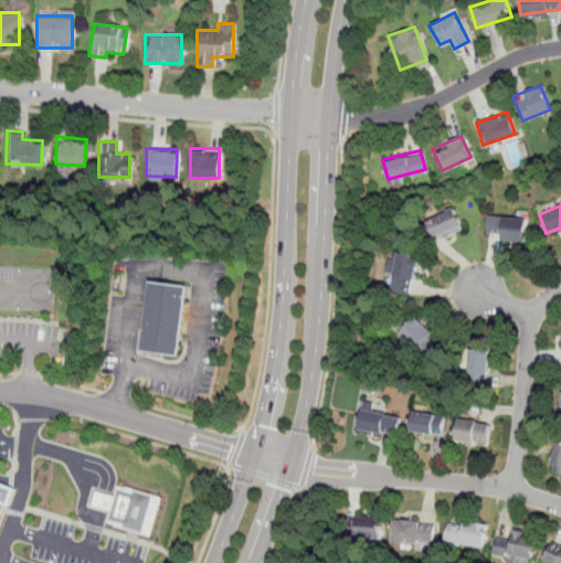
[(430,238),(459,226),(452,206),(422,219),(430,238)]
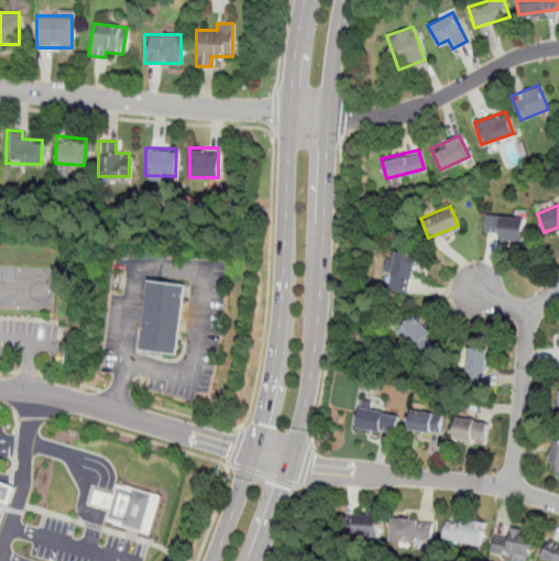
[(522,237),(522,212),(483,212),(483,237),(522,237)]
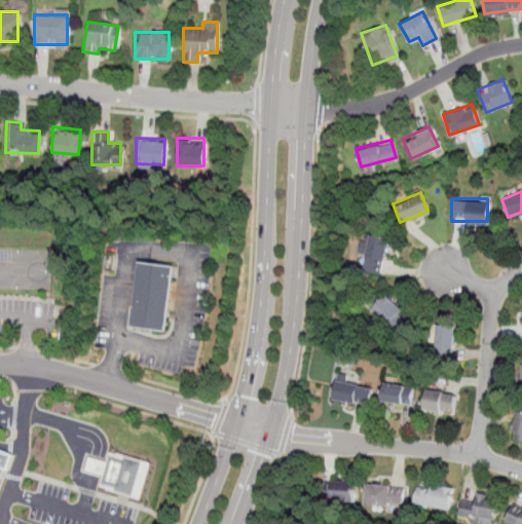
[(379,273),(389,238),(366,231),(356,266),(379,273)]
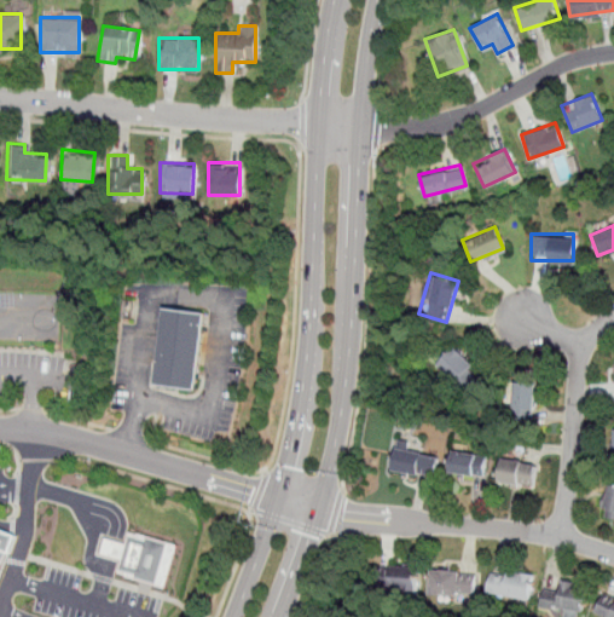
[(164,307),(206,313),(196,390),(155,384),(164,307)]
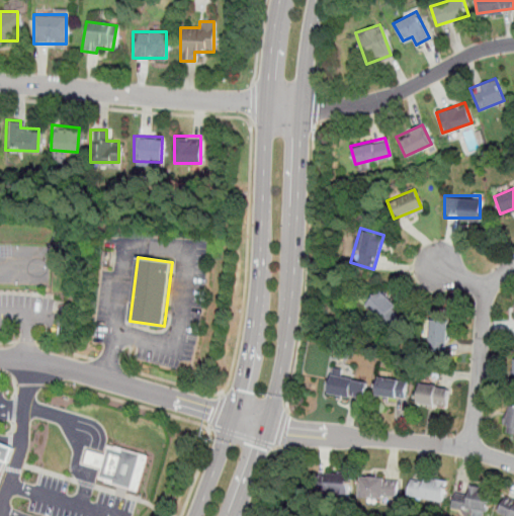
[(363,303),(389,331),(400,317),(389,308),(395,303),(378,287),(363,303)]
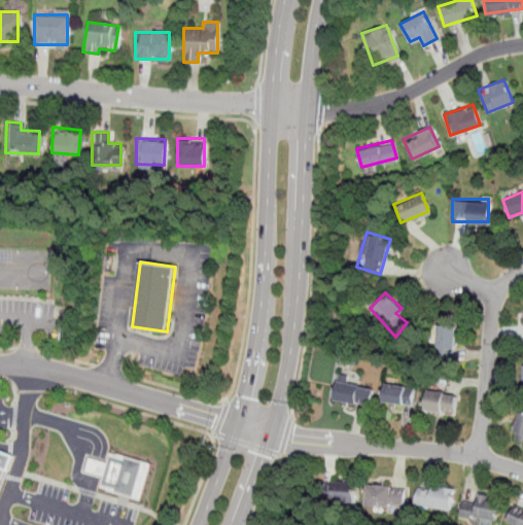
[(454,347),(454,324),(432,324),(432,347),(454,347)]
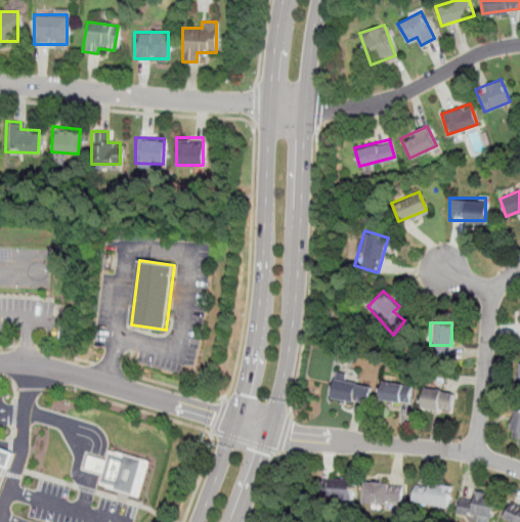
[(364,403),(369,384),(332,377),(329,396),(364,403)]
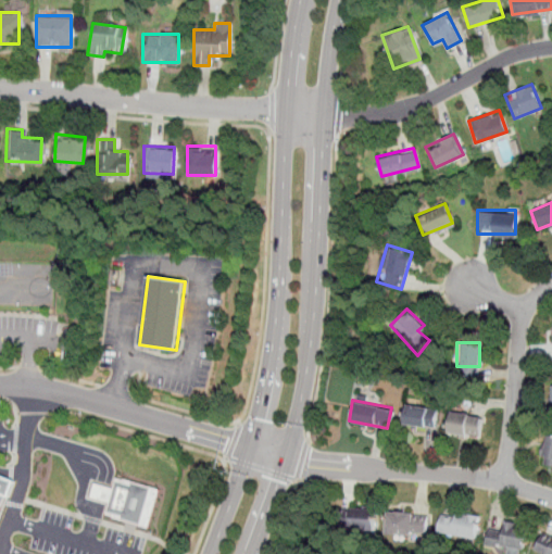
[(400,423),(430,427),(434,407),(403,403),(400,423)]
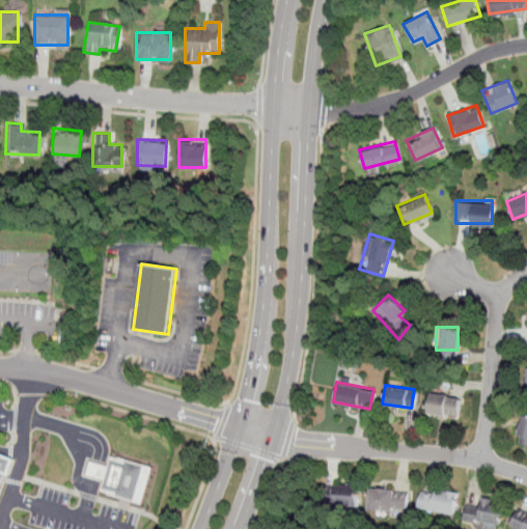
[(459,397),(427,391),(423,411),(454,417),(459,397)]
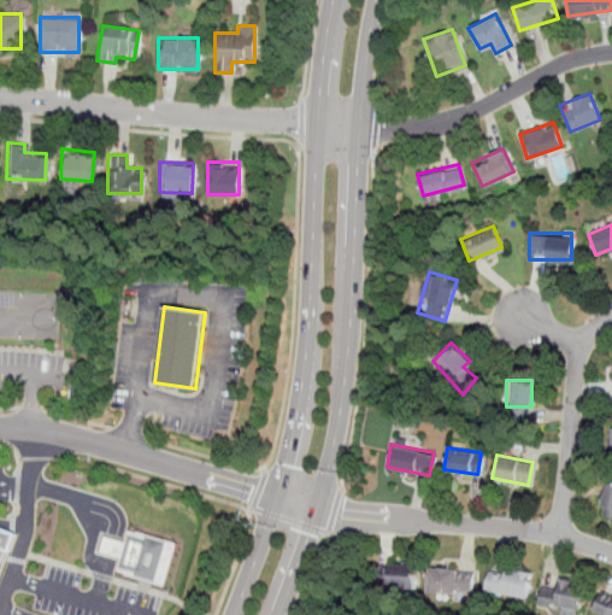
[(611,482),(604,481),(596,514),(611,516),(611,482)]
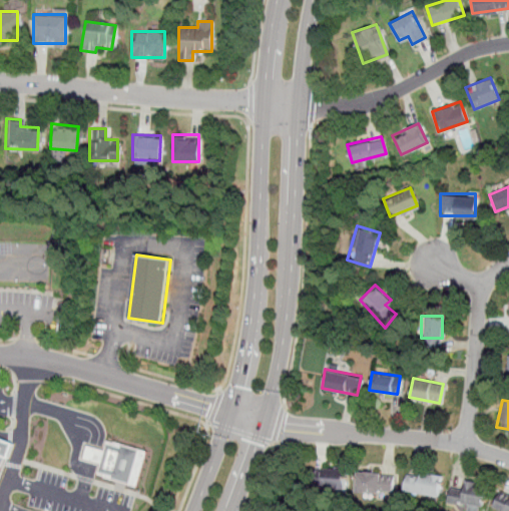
[(0,454),(3,455),(8,443),(0,440),(0,454)]
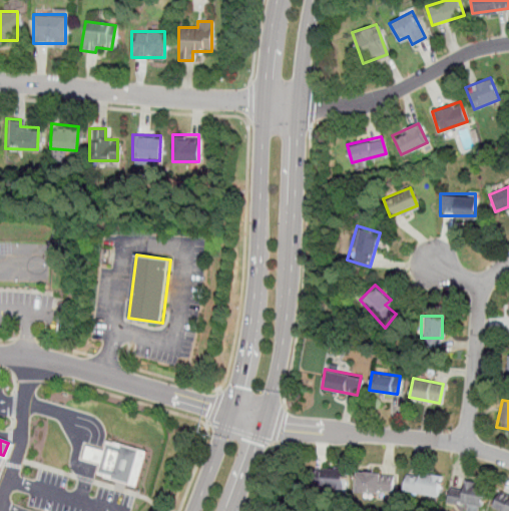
[(136,487),(146,452),(107,440),(104,451),(100,464),(96,475),(136,487)]
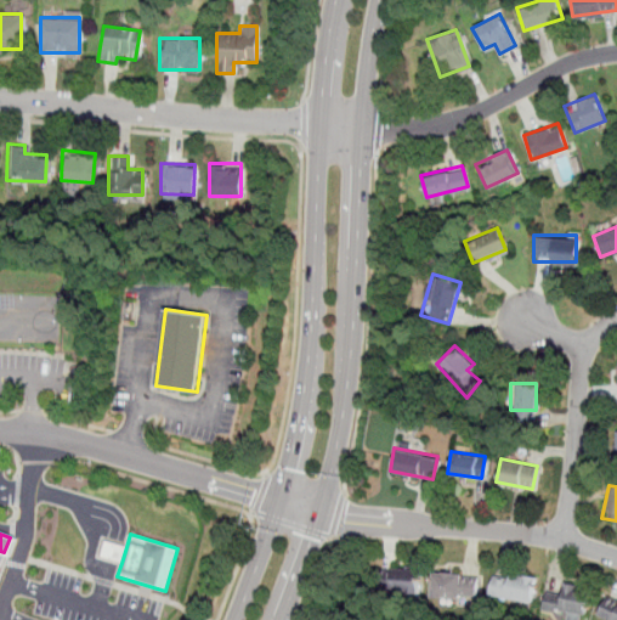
[(126,547),(103,540),(100,557),(122,563),(126,547)]
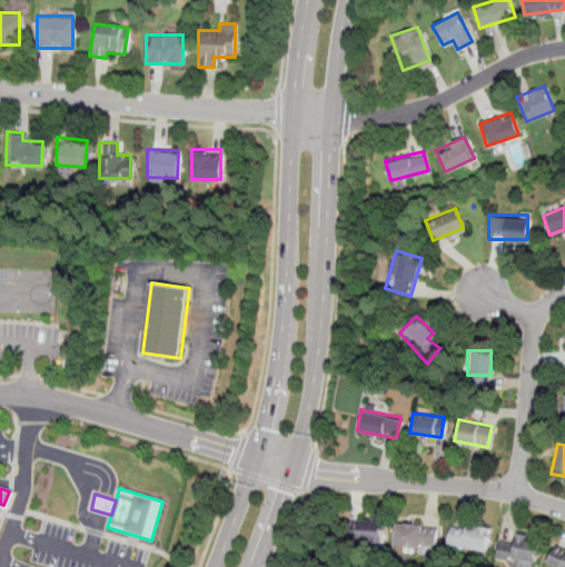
[(348,518),(347,540),(382,540),(382,518),(348,518)]
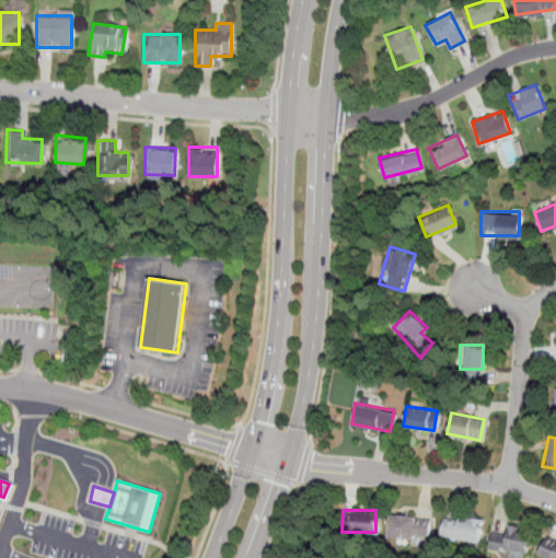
[(476,541),(481,519),(442,511),(438,533),(476,541)]
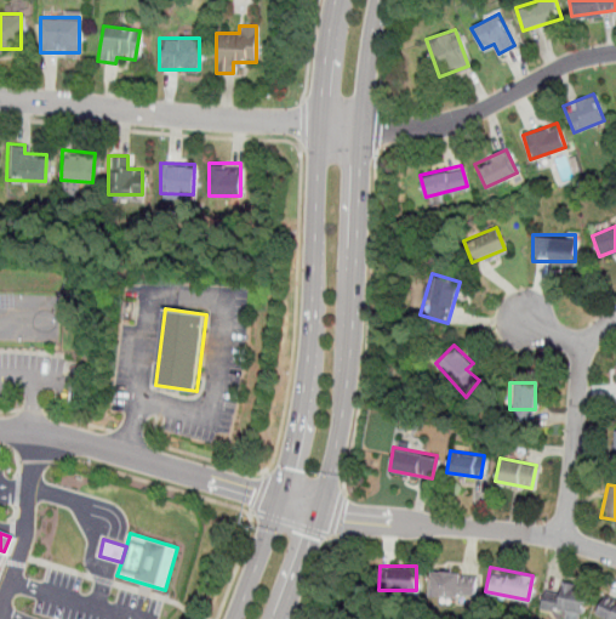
[(473,569),(428,569),(428,594),(473,594),(473,569)]
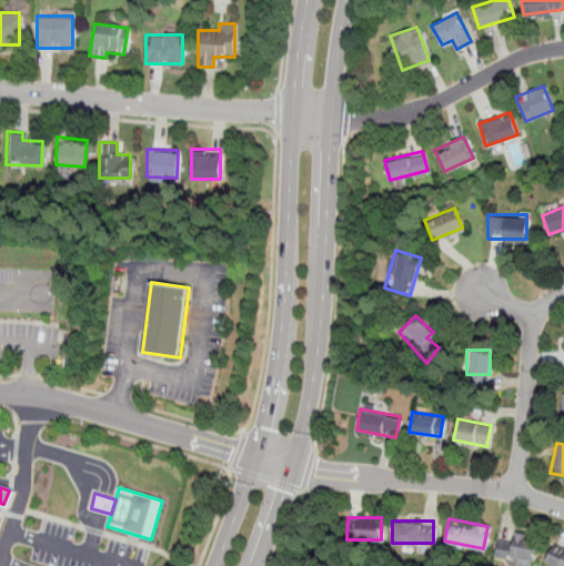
[(493,555),(531,563),(536,535),(512,529),(510,539),(496,537),(493,555)]
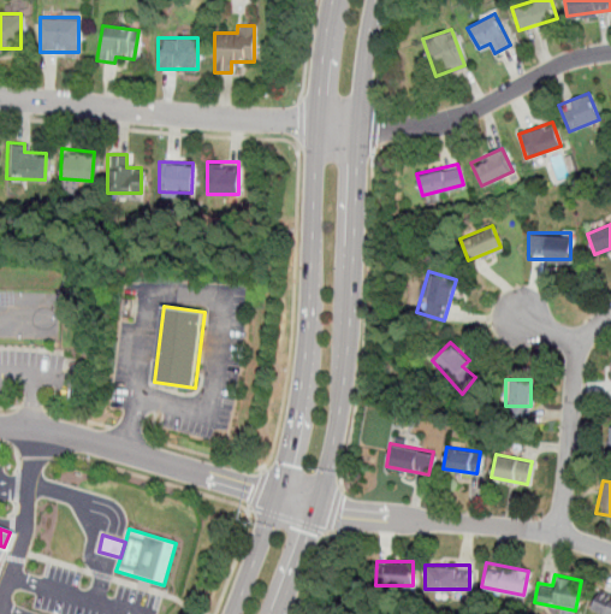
[(610,613),(610,591),(598,585),(588,607),(603,613),(610,613)]
